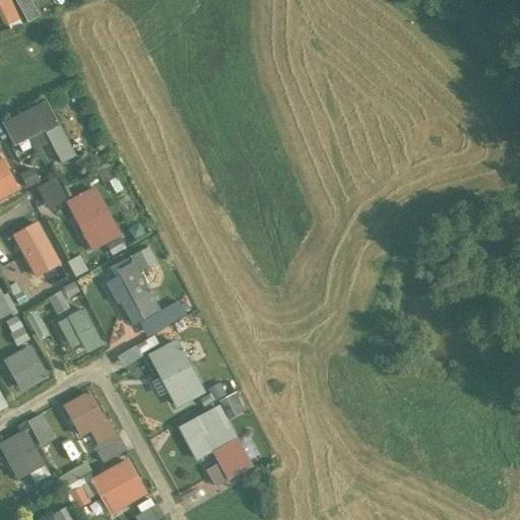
[(20,24),(9,0),(0,0),(0,6),(10,28),(20,24)]
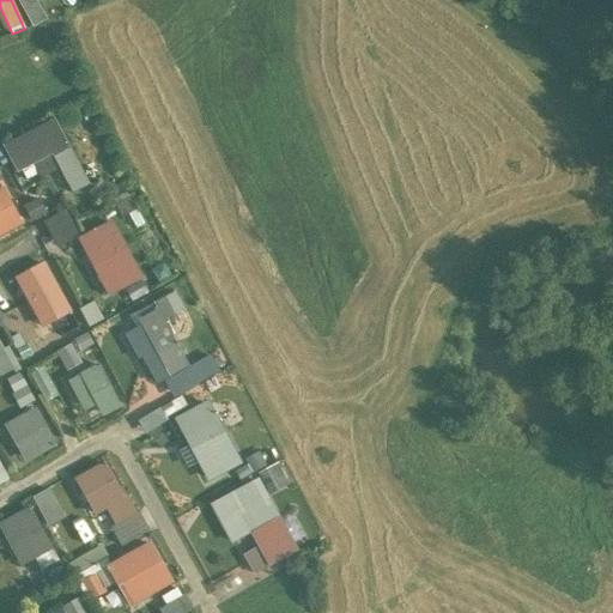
[(47,19),(35,0),(16,0),(31,28),(47,19)]
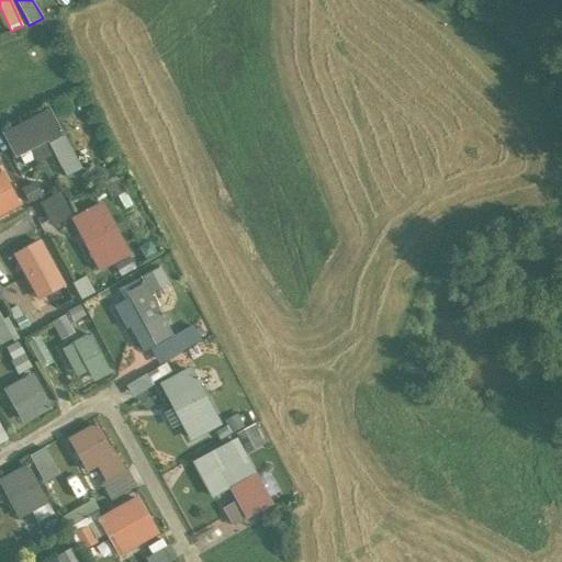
[(81,169),(49,109),(2,133),(17,159),(30,152),(36,165),(54,155),(66,178),(81,169)]
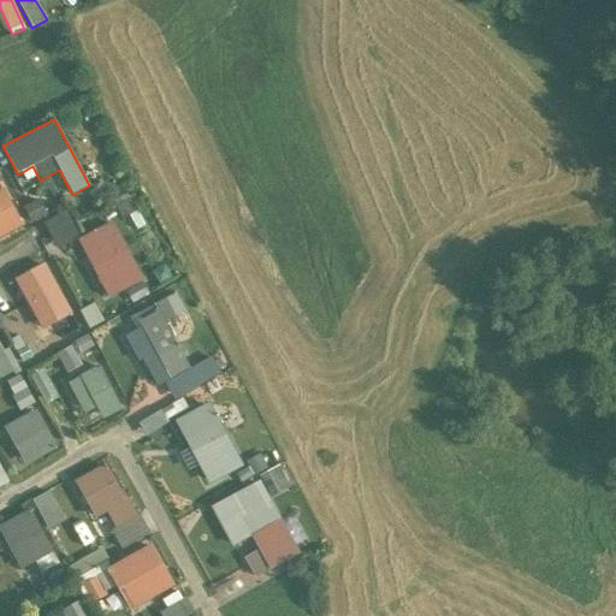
[(110,185),(99,178),(88,195),(99,202),(110,185)]
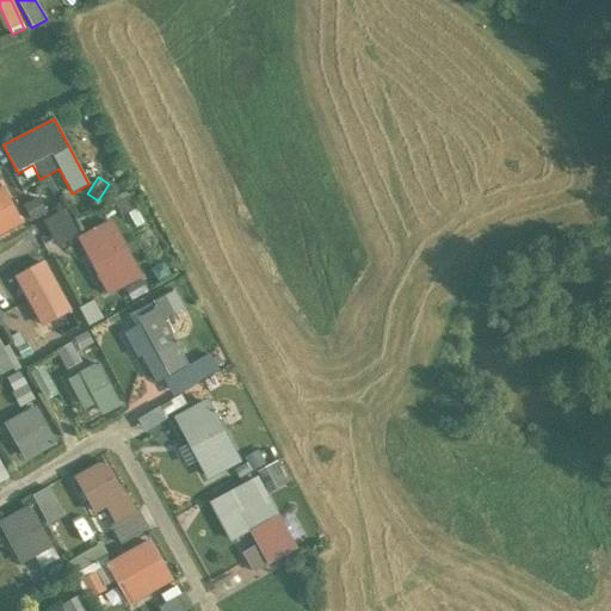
[(0,235),(22,224),(2,187),(0,189),(0,235)]
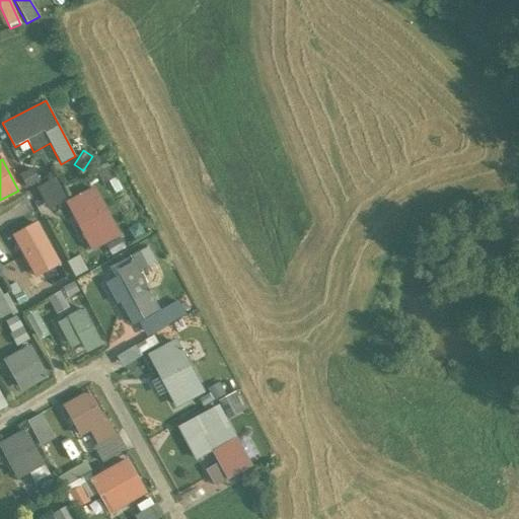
[(114,177),(106,163),(94,169),(101,184),(114,177)]
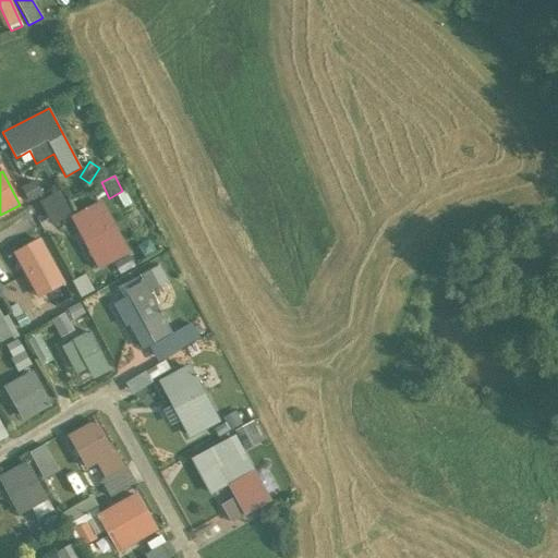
[(43,194),(35,181),(22,187),(29,201),(43,194)]
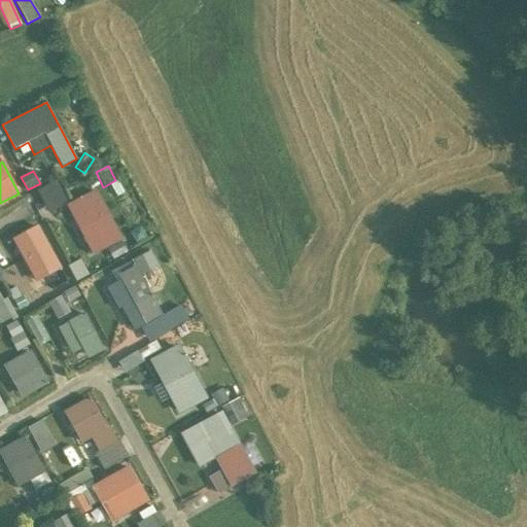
[(66,203),(55,181),(37,189),(48,211),(66,203)]
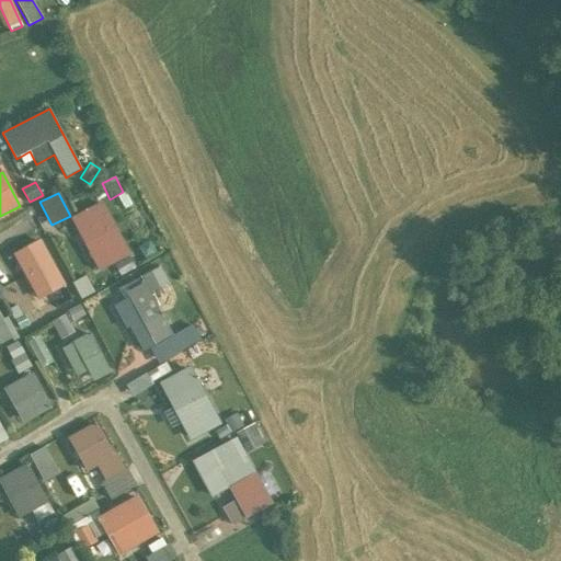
[(129,255),(101,202),(71,217),(99,271),(129,255)]
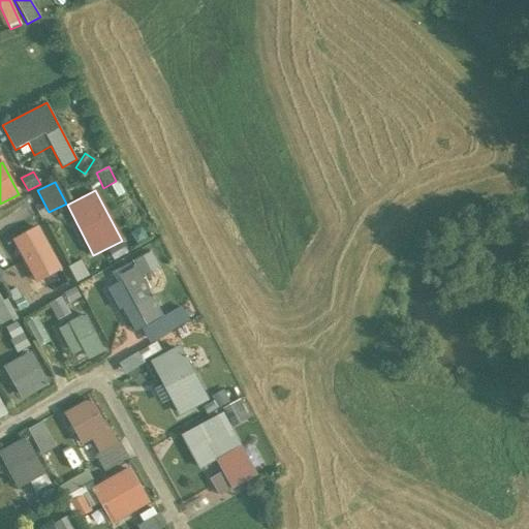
[(60,269),(37,226),(12,240),(35,282),(45,277),(60,269)]
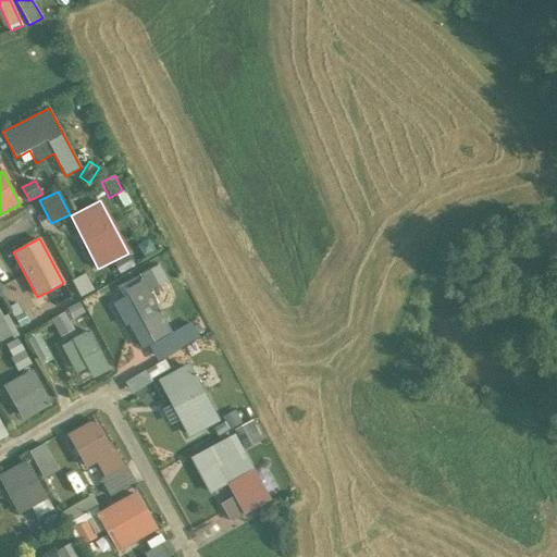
[(120,273),(132,267),(127,258),(114,264),(120,273)]
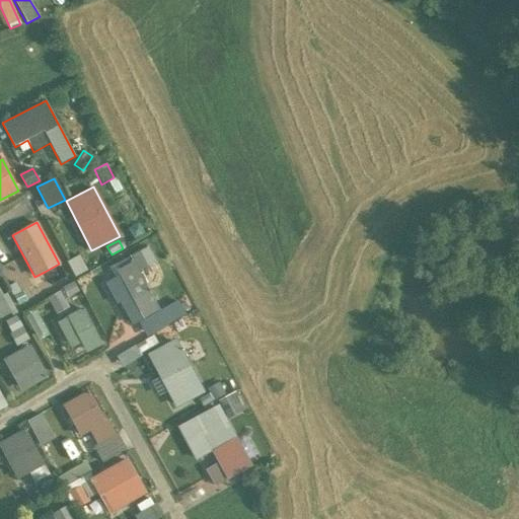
[(155,263),(148,247),(132,255),(139,271),(155,263)]
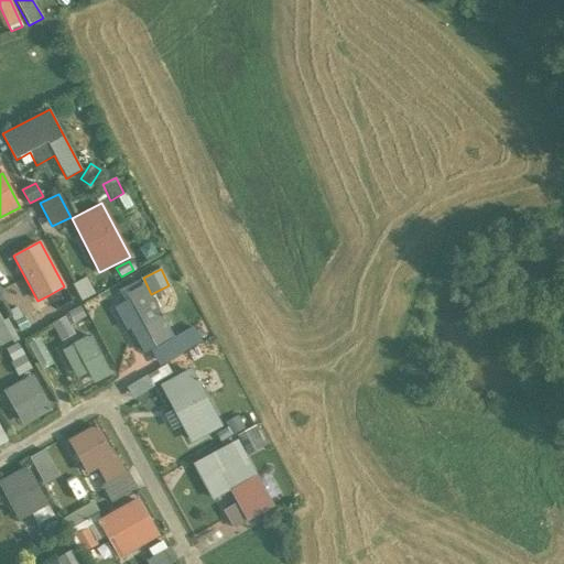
[(94,294),(85,278),(73,284),(82,301),(94,294)]
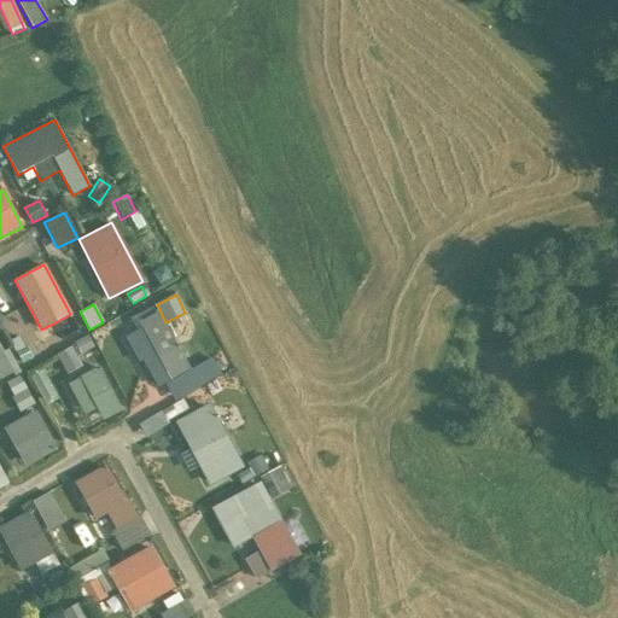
[(188,369),(158,312),(139,322),(143,328),(159,361),(147,368),(157,385),(188,369)]
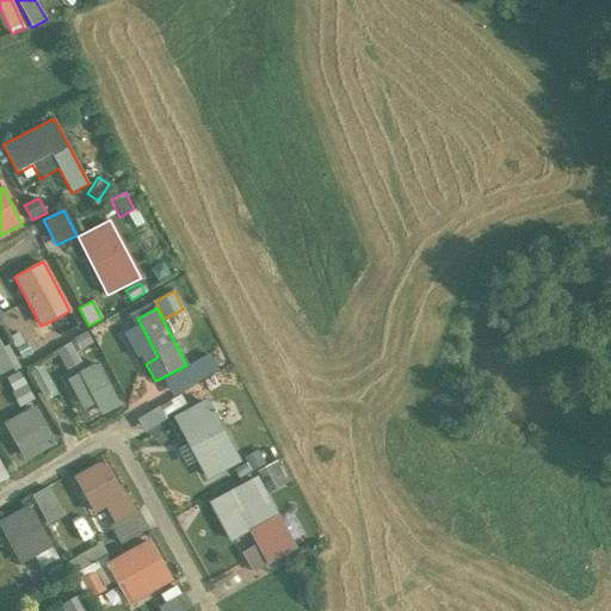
[(69,310),(53,320),(60,334),(78,326),(69,310)]
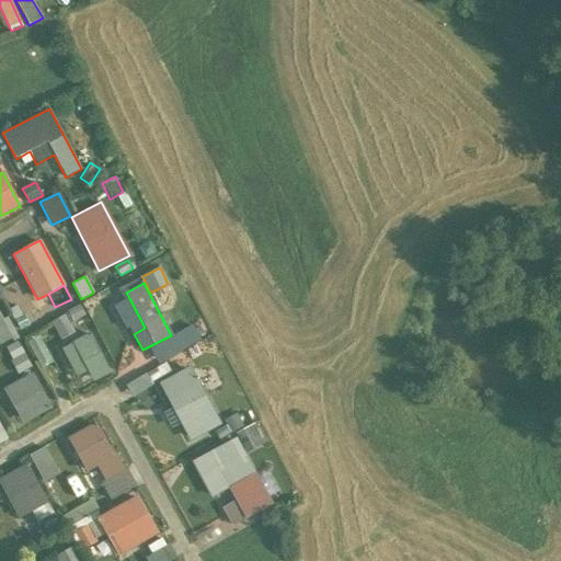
[(145,328),(129,298),(114,307),(126,330),(130,328),(134,334),(145,328)]
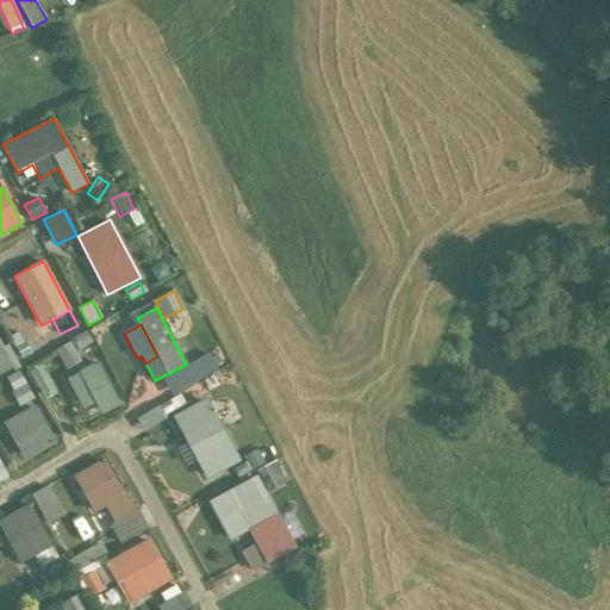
[(0,373),(13,367),(0,342),(0,373)]
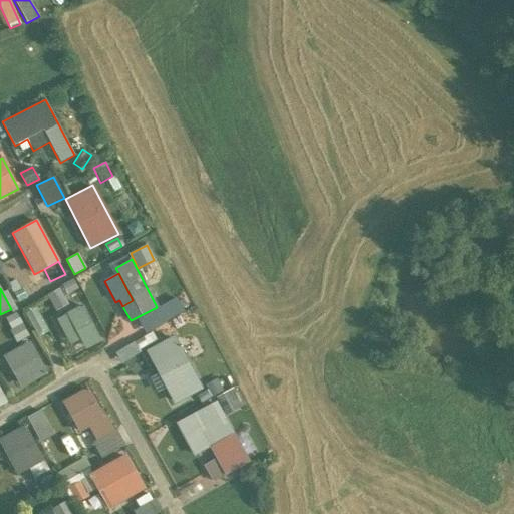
[(47,295),(56,310),(67,303),(59,288),(47,295)]
